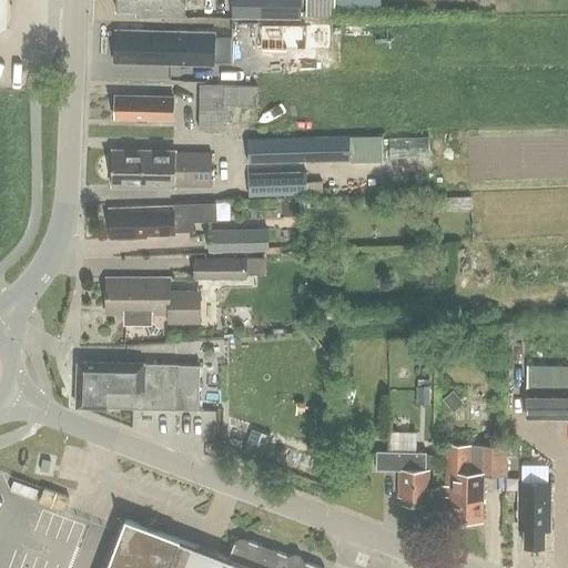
[(118,0),(118,11),(138,12),(138,17),(185,19),(185,0),(118,0)]
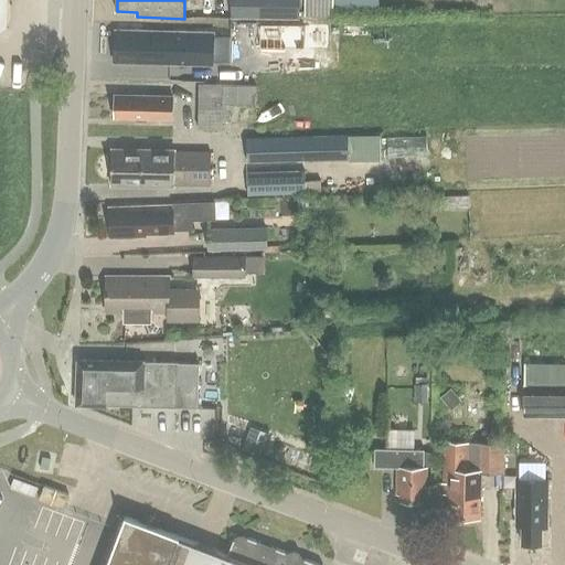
[(299,0),(230,0),(231,19),(299,20),(299,0)]
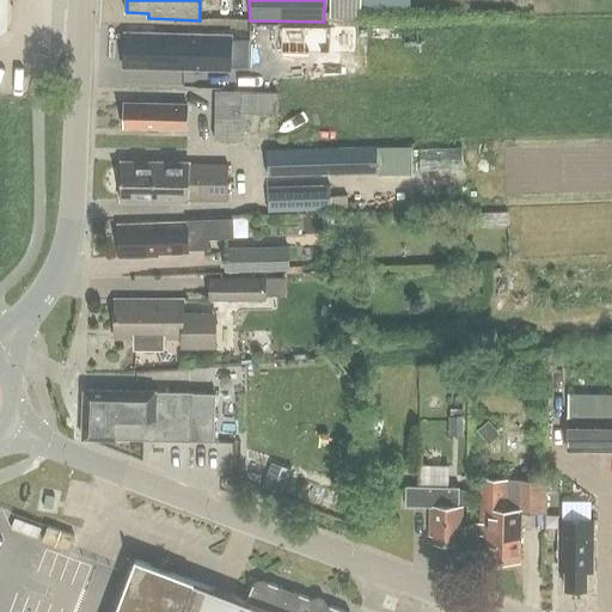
[(329,0),(330,18),(361,18),(360,0),(329,0)]
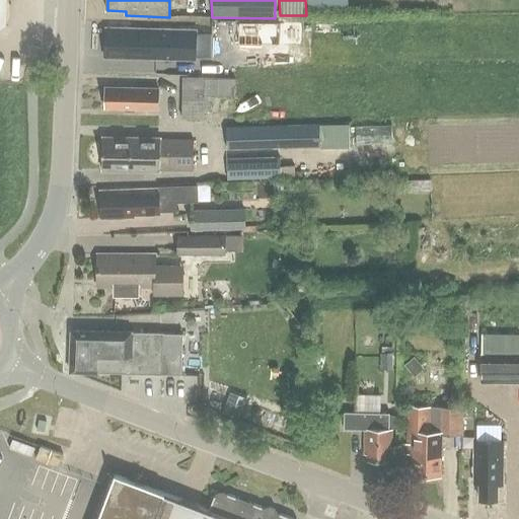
[(284,42),(283,18),(240,20),(241,44),(284,42)]
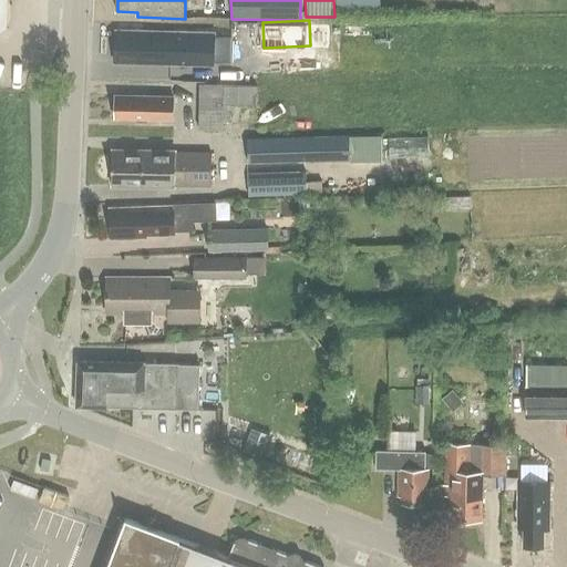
[(214,65),(214,34),(131,32),(131,38),(117,38),(116,57),(123,57),(123,62),(174,64),(174,62),(184,62),(184,64),(214,65)]
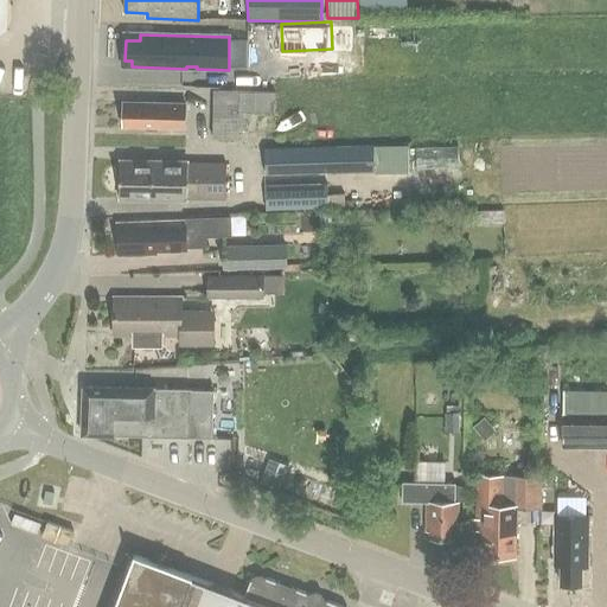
[(240,91),(213,90),(212,138),(238,139),(238,131),(246,131),(247,113),(275,113),(275,93),(240,93),(240,91)]
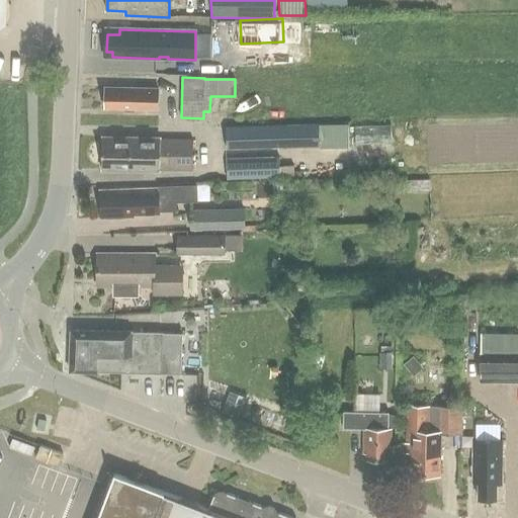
[(105,87),(105,108),(125,108),(125,111),(135,112),(135,109),(136,108),(159,108),(159,89),(136,89),(136,88),(105,87)]
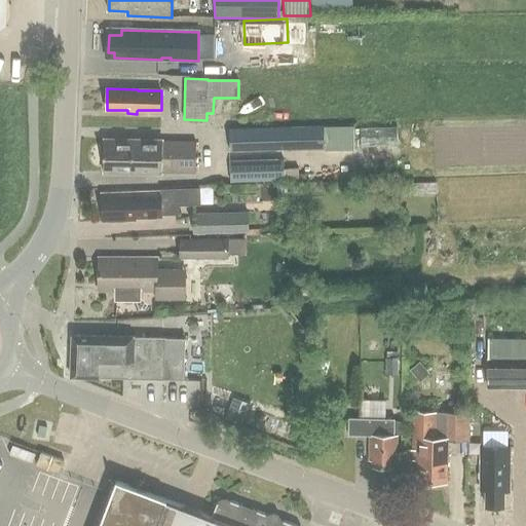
[(325,126),(230,128),(230,152),(325,150),(325,126)]
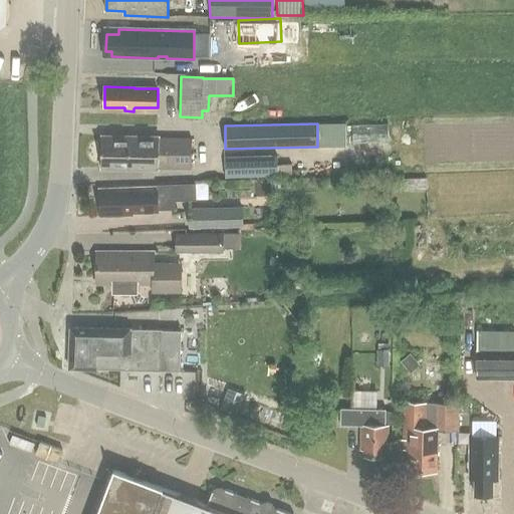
[(388,123),(351,124),(351,144),(389,143),(388,123)]
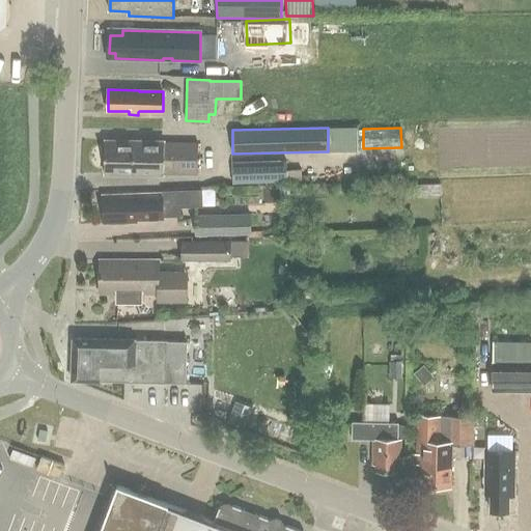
[(141,141),(106,141),(106,157),(183,158),(198,158),(198,143),(165,142),(141,141)]
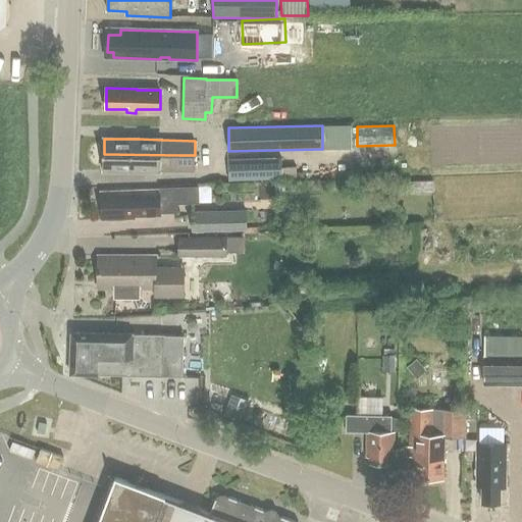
[(195,171),(195,155),(179,155),(104,154),(104,171),(139,172),(139,171),(161,171),(195,171)]
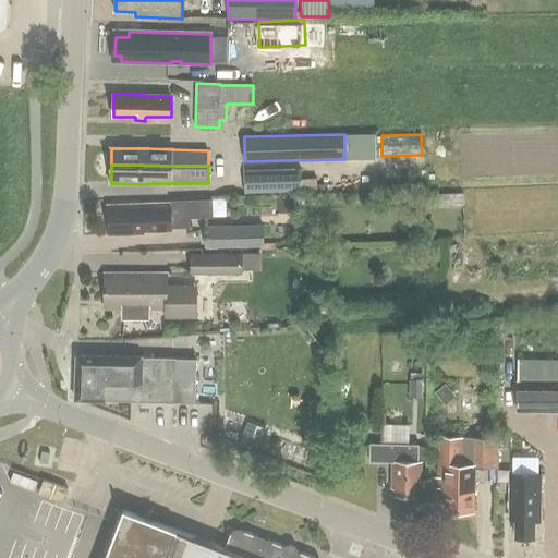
[(301,169),(244,171),(244,194),(317,192),(317,179),(301,180),(301,169)]
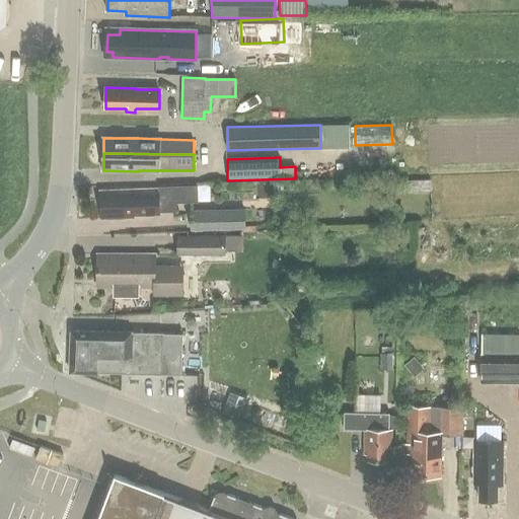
[(114,196),(101,196),(101,214),(107,214),(108,219),(135,217),(135,215),(160,213),(176,213),(176,205),(198,203),(197,187),(159,189),(114,191),(114,196)]
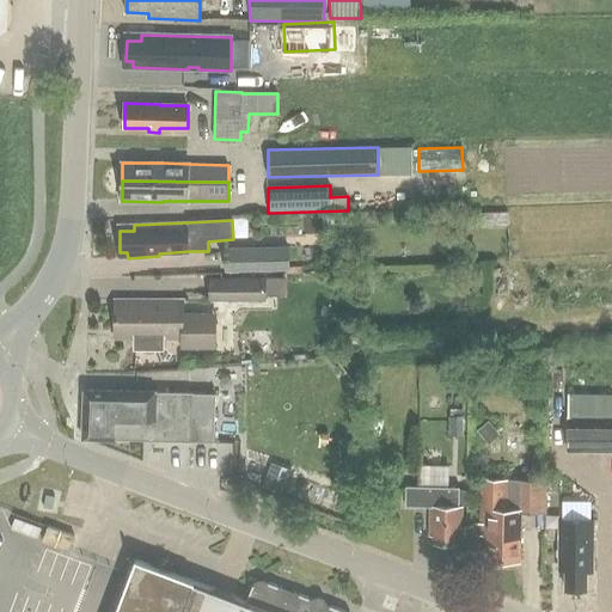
[(289,248),(226,249),(227,273),(291,270),(289,248)]
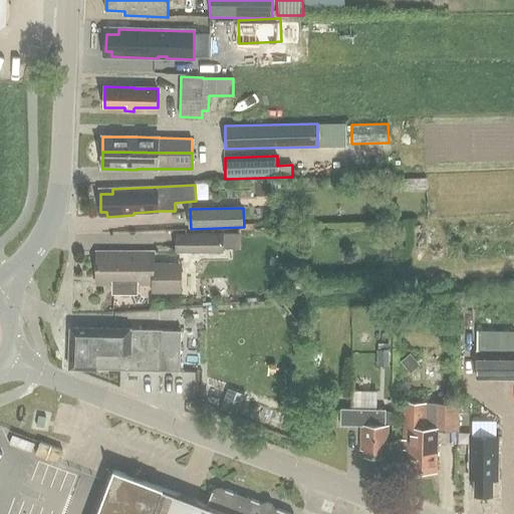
[(225,253),(225,248),(225,234),(178,234),(178,253),(225,253)]
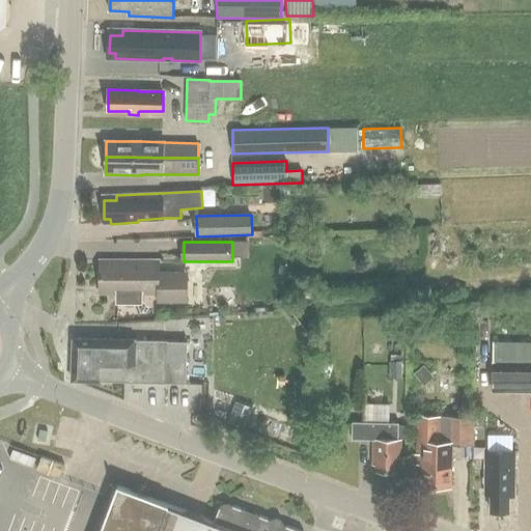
[(232,242),(232,256),(250,256),(250,242),(232,242)]
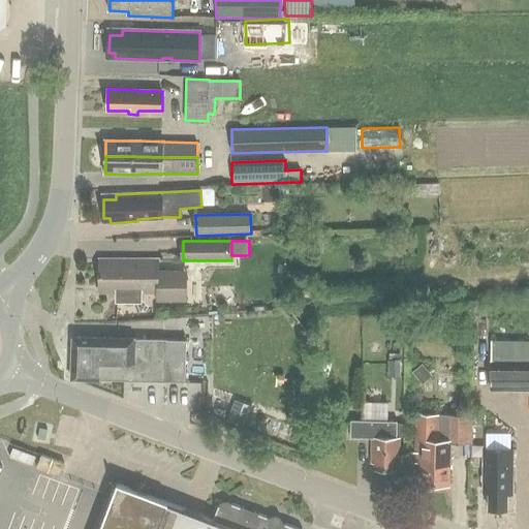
[(100,258),(99,286),(106,286),(106,293),(117,293),(117,302),(142,303),(142,294),(157,294),(157,302),(186,302),(187,279),(170,279),(170,273),(159,273),(159,259),(100,258)]
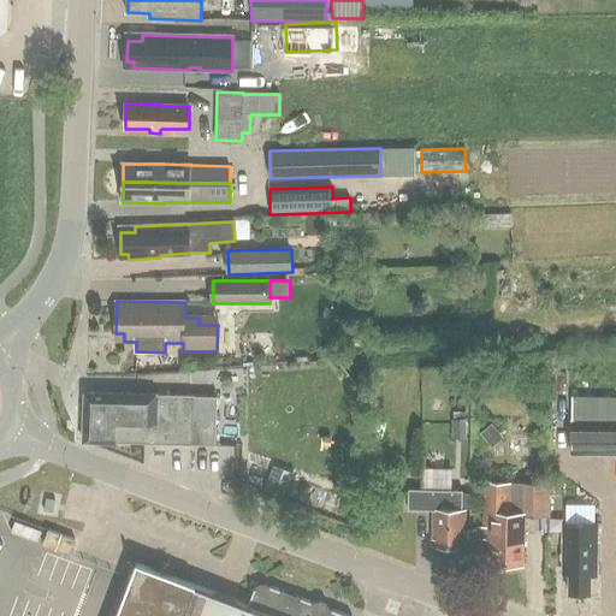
[(86,394),(84,442),(217,445),(218,397),(195,397),(195,396),(86,394)]
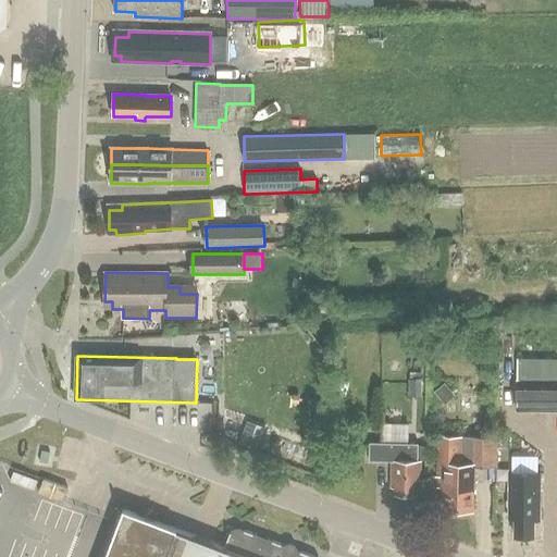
[(556,359),(517,360),(517,382),(556,382),(556,359)]
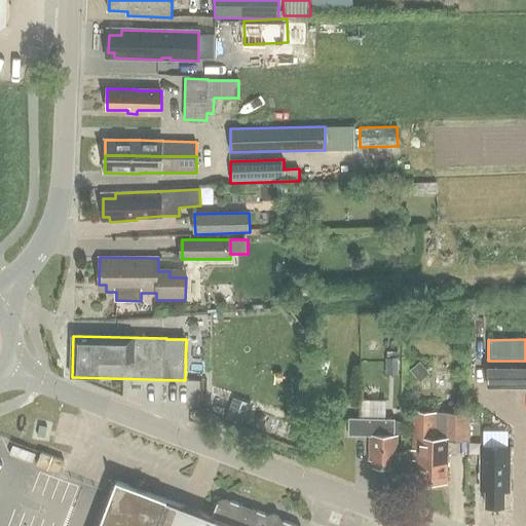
[(385,359),(386,376),(399,376),(399,359),(385,359)]
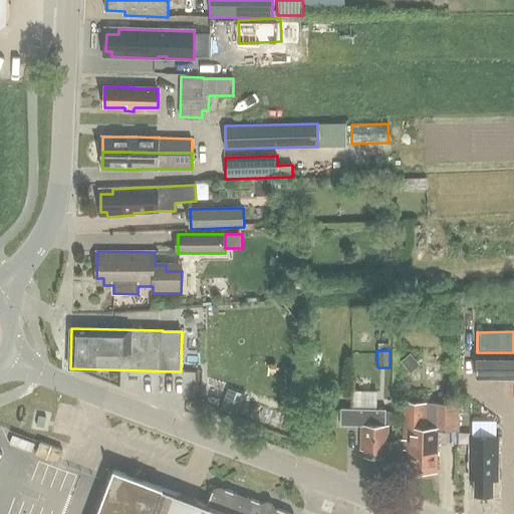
[(513,378),(513,356),(478,356),(478,378),(513,378)]
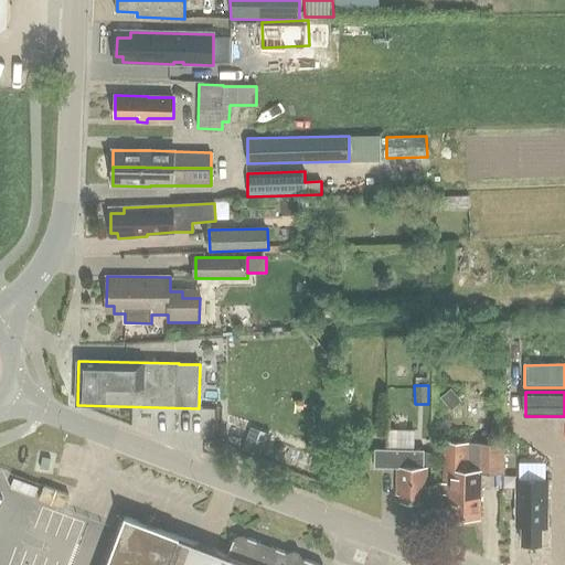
[(269,435),(251,428),(244,448),(262,455),(269,435)]
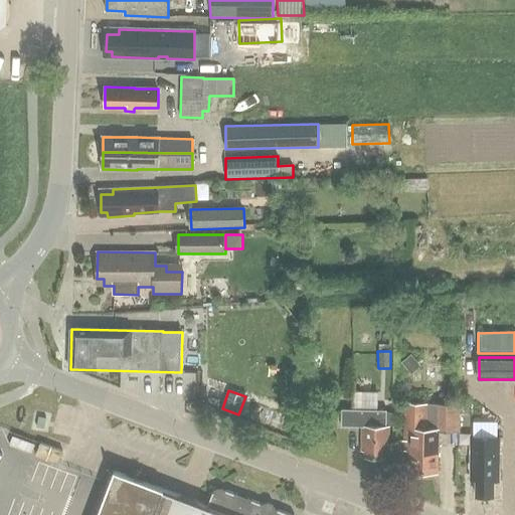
[(409,452),(408,472),(439,473),(440,432),(460,433),(461,404),(406,402),(404,441),(400,441),(400,451),(409,452)]
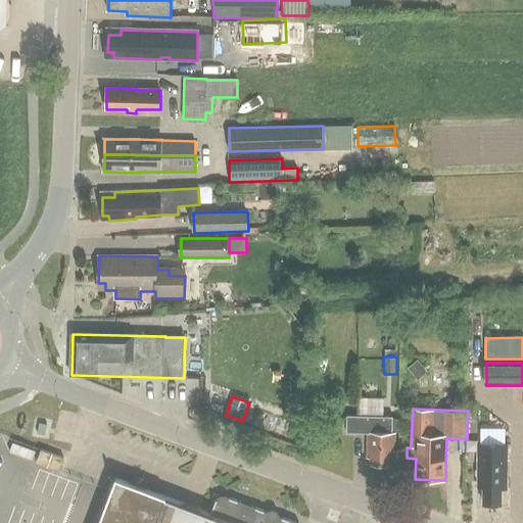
[(373,458),(373,464),(390,465),(390,452),(395,452),(395,433),(393,433),(393,417),(347,416),(347,433),(369,433),(368,458),(373,458)]
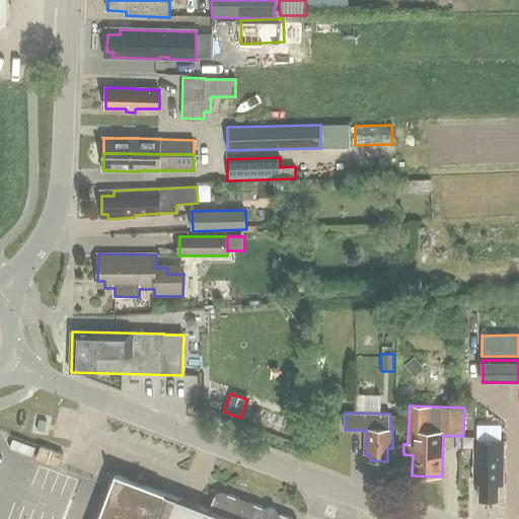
[(479,477),(479,501),(498,501),(499,486),(504,486),(504,442),(474,441),(474,477),(479,477)]
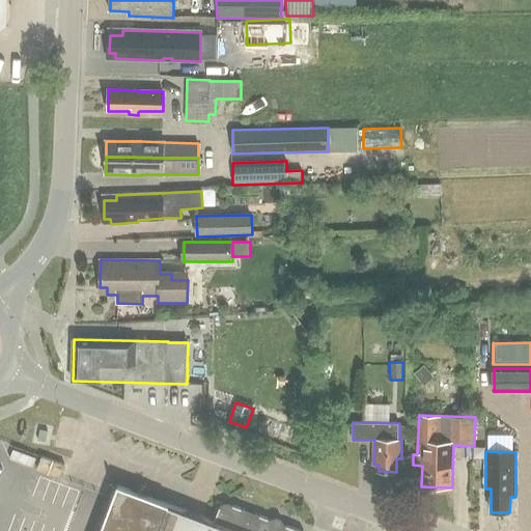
[(63,465),(39,455),(34,469),(58,477),(63,465)]
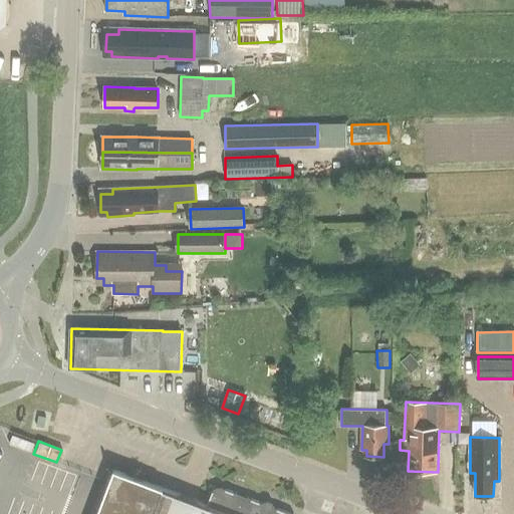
[(206,504),(112,469),(95,513),(294,513),(213,484),(206,504)]
